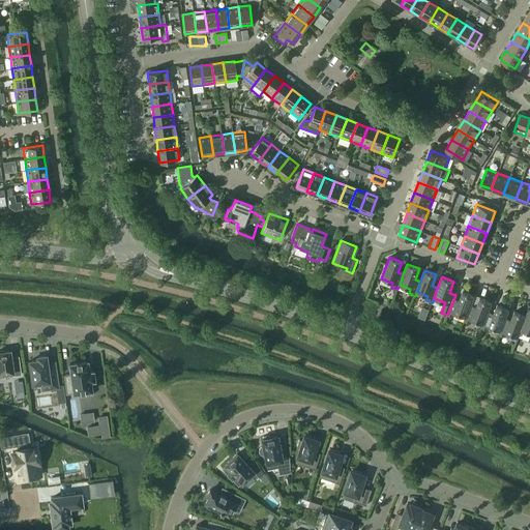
[(466,317),(470,307),(474,296),(463,292),(459,302),(453,300),(447,315),(453,317),(454,313),(466,317)]
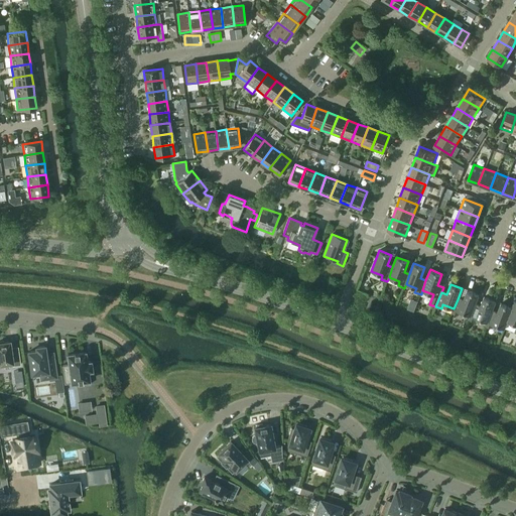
[(471,315),(475,305),(479,295),(467,290),(463,301),(458,299),(454,308),(452,312),(459,315),(460,311),(471,315)]
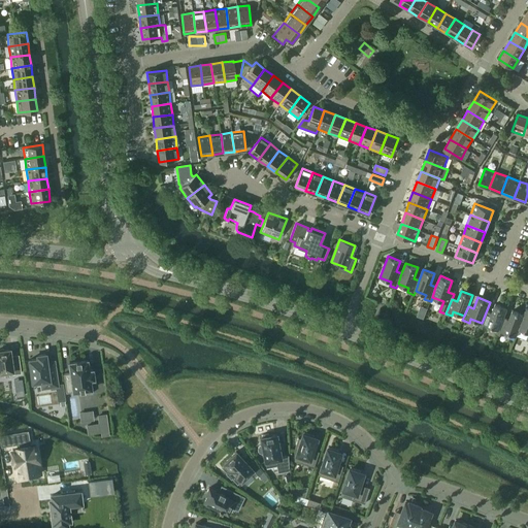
[(498,329),(503,320),(507,308),(495,304),(491,315),(486,312),(482,323),(480,327),(486,329),(488,325),(498,329)]
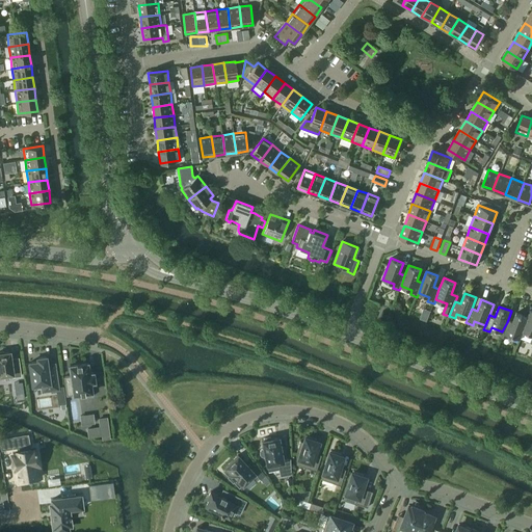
[(531,310),(528,317),(523,330),(531,334),(531,339),(531,343),(531,310)]
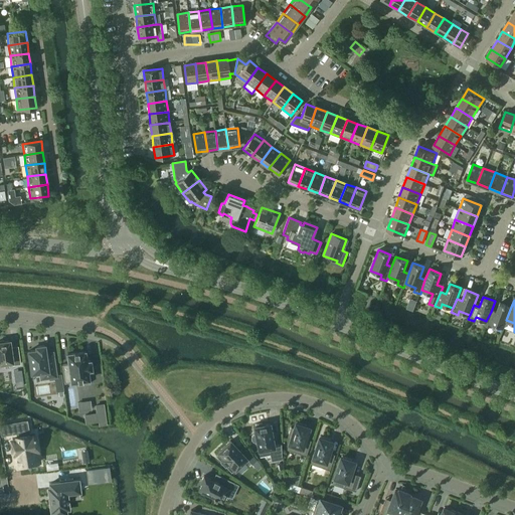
[(503,328),(506,320),(511,307),(500,303),(496,314),(491,312),(486,321),(485,325),(491,327),(492,324),(503,328)]
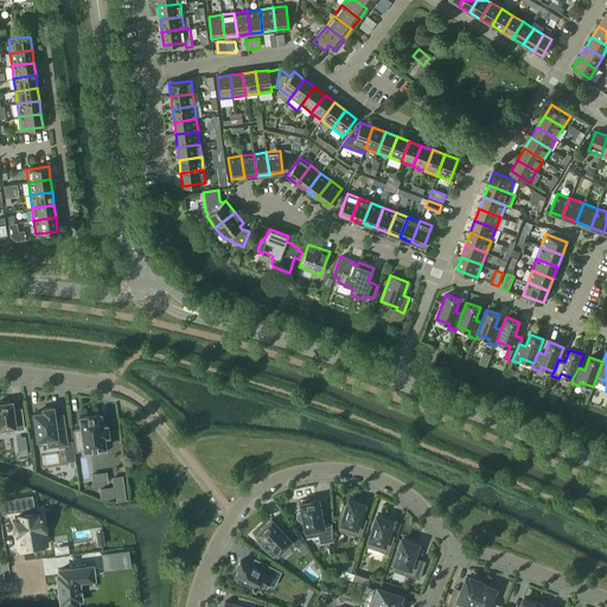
[(13,414),(12,402),(5,403),(5,401),(0,402),(0,428),(14,427),(16,430),(24,429),(21,413),(13,414)]
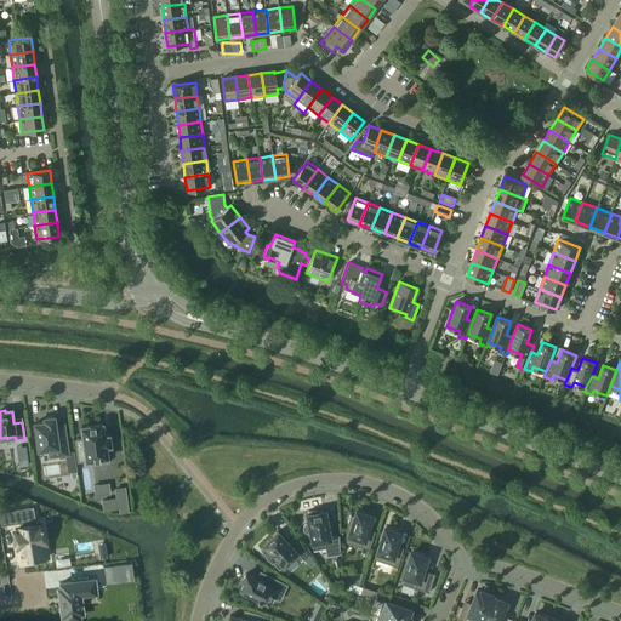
[(56,427),(55,416),(44,417),(44,422),(34,423),(39,450),(49,449),(50,456),(66,454),(68,454),(63,425),(63,426),(56,427)]
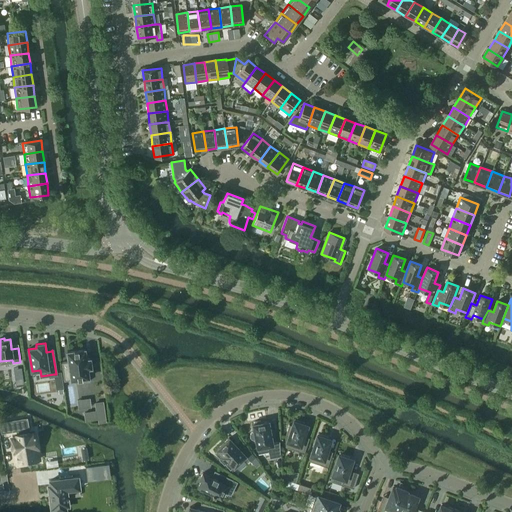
[(64,381),(75,379),(75,383),(89,382),(88,368),(92,368),(90,359),(86,359),(85,349),(67,352),(68,362),(61,363),(64,381)]
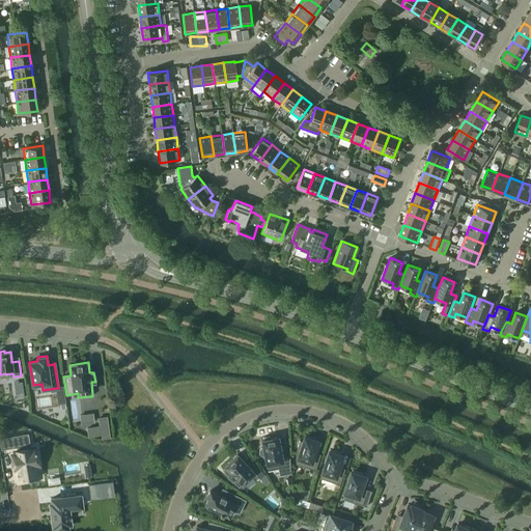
[(63,387),(58,388),(56,388),(59,406),(66,404),(63,387)]
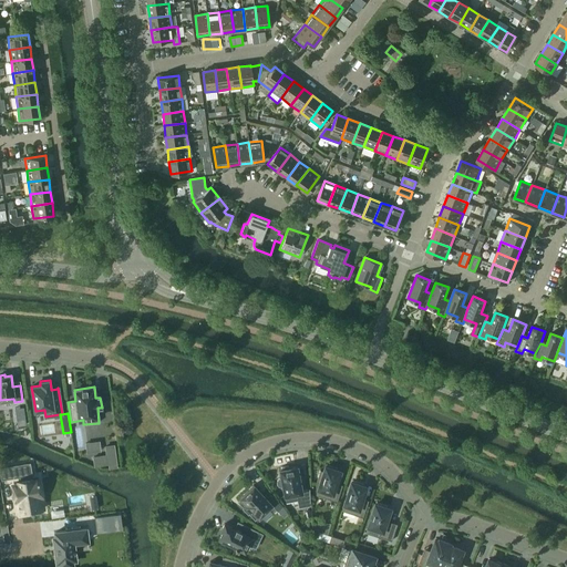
[(119,466),(115,443),(102,445),(101,441),(86,443),(88,453),(92,453),(94,466),(109,464),(109,467),(119,466)]
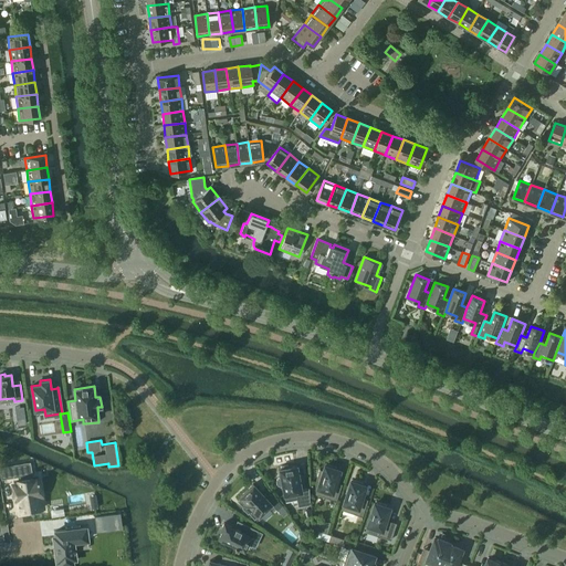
[(60,488),(16,464),(3,486),(48,510),(60,488)]
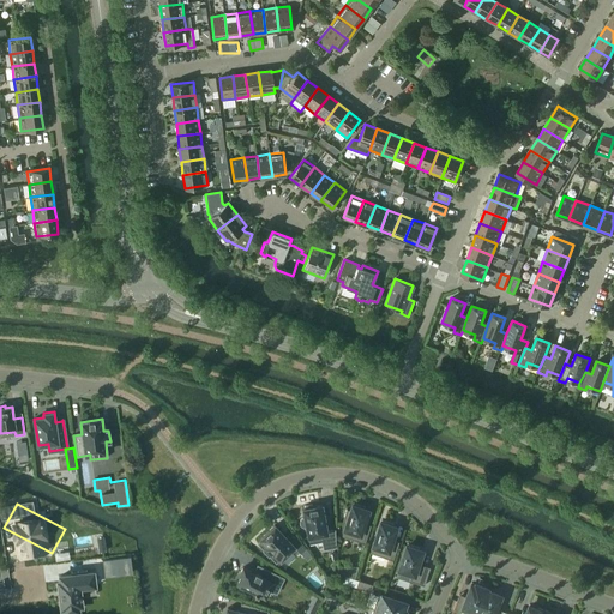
[(368,511),(366,510),(367,509),(355,504),(354,506),(353,505),(350,510),(347,509),(342,523),(347,524),(342,536),(365,543),(369,529),(362,527),(363,523),(368,511)]
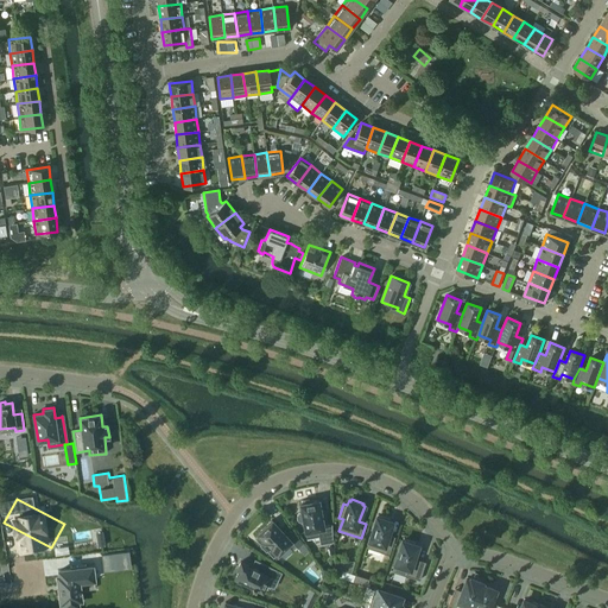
[(301,504),(302,513),(299,513),(297,514),(297,517),(297,519),(299,521),(301,523),(303,521),(305,532),(317,530),(321,544),(333,542),(331,524),(323,526),(322,519),(323,519),(321,510),(318,500),(310,501),(309,500),(302,501),(301,504)]
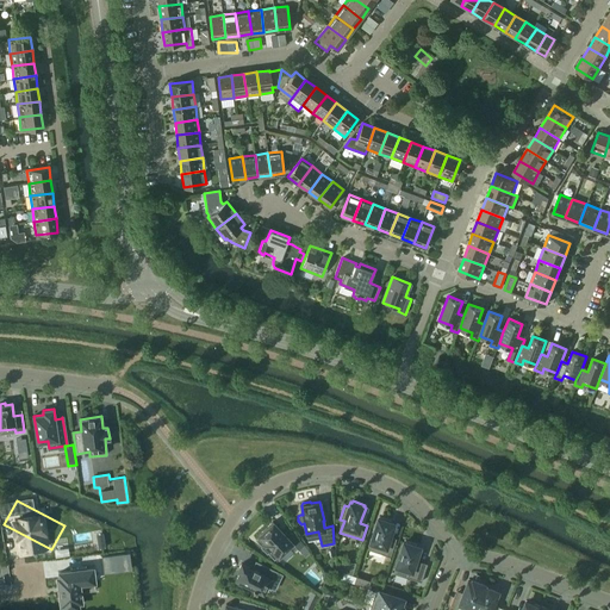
[(393,524),(392,523),(392,522),(380,517),(380,520),(378,518),(368,549),(391,556),(396,542),(388,540),(393,524)]
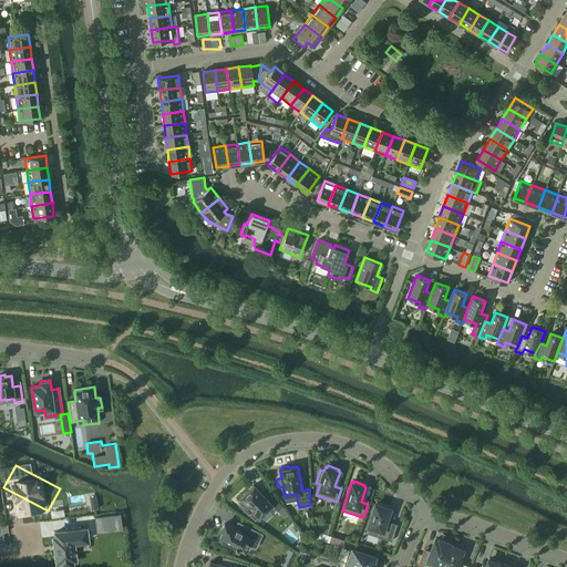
[(253,511),(259,517),(271,505),(278,512),(280,508),(282,506),(271,494),(267,498),(254,485),(240,497),(247,504),(246,505),(251,512),(253,511)]
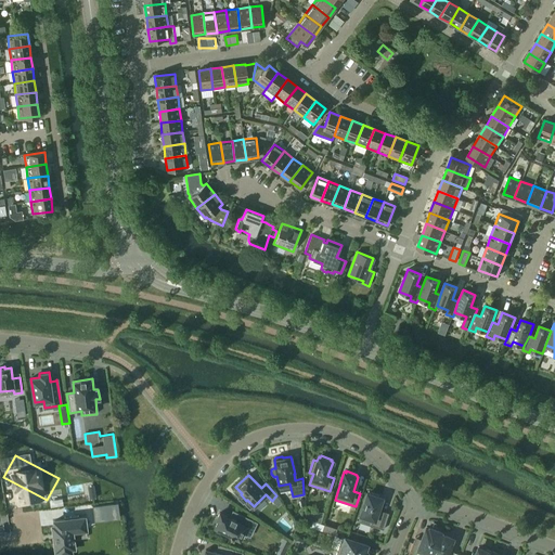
[(376,513),(382,499),(379,498),(381,497),(378,495),(370,492),(369,494),(368,493),(358,521),(383,529),(387,516),(376,513)]
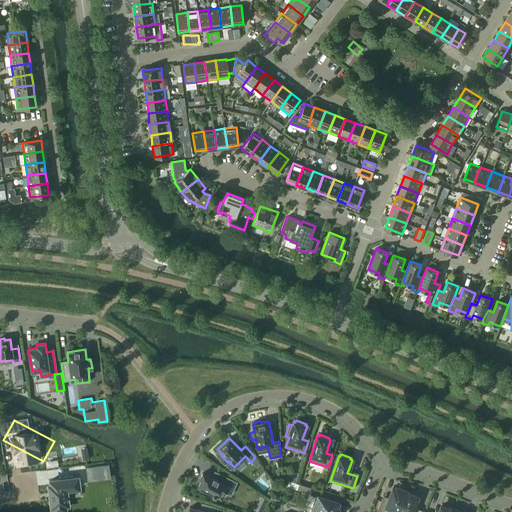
[(260,464),(255,457),(253,459),(251,462),(256,467),(260,464)]
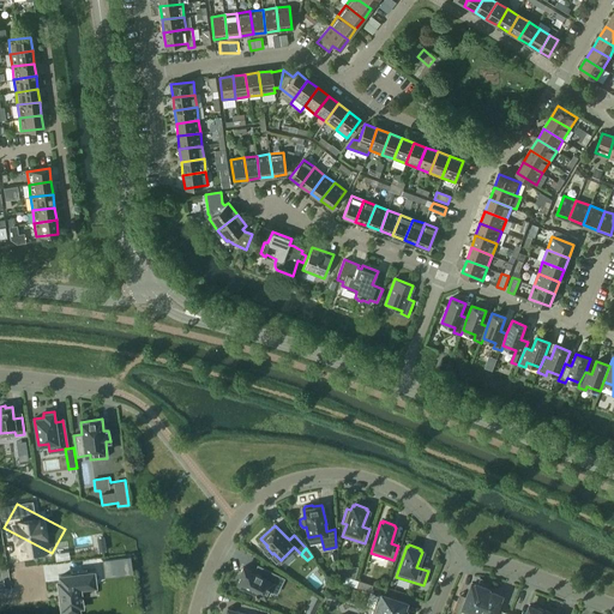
[(127,575),(126,558),(103,560),(104,577),(127,575)]
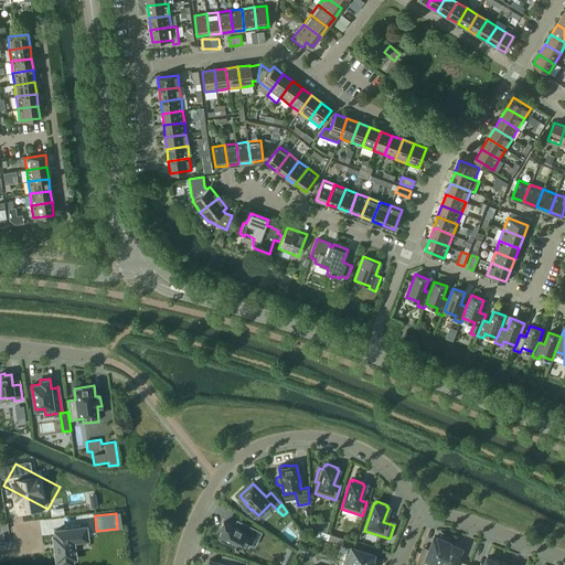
[(235,544),(234,545),(237,547),(237,546),(244,548),(249,537),(257,542),(262,532),(236,520),(237,521),(235,528),(224,522),(221,529),(223,530),(219,536),(235,544)]
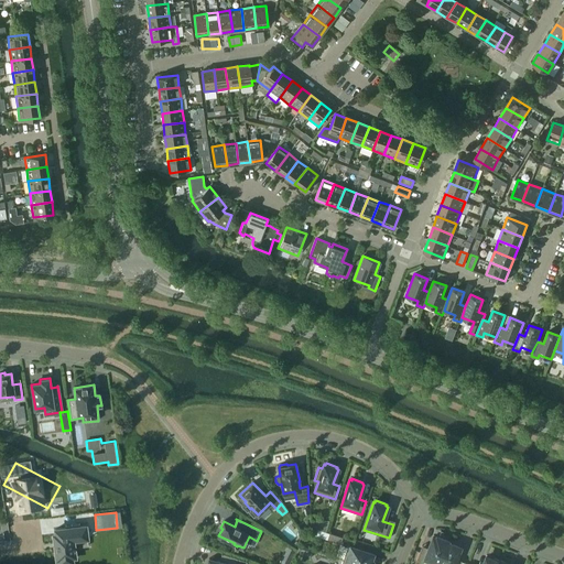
[(329,521),(312,521),(312,528),(326,532),(329,521)]
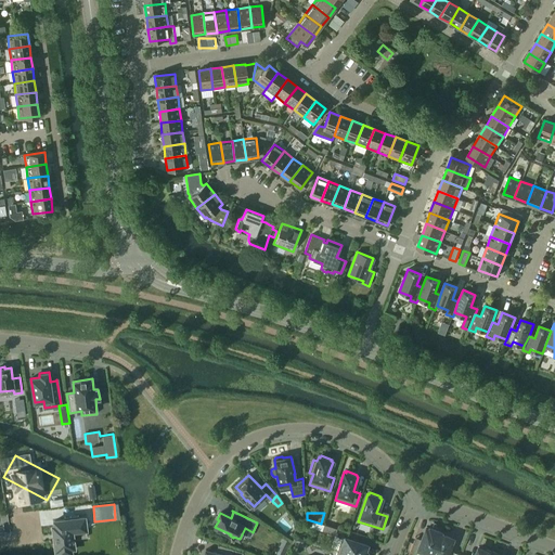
[(108,526),(60,525),(60,554),(108,554),(108,526)]
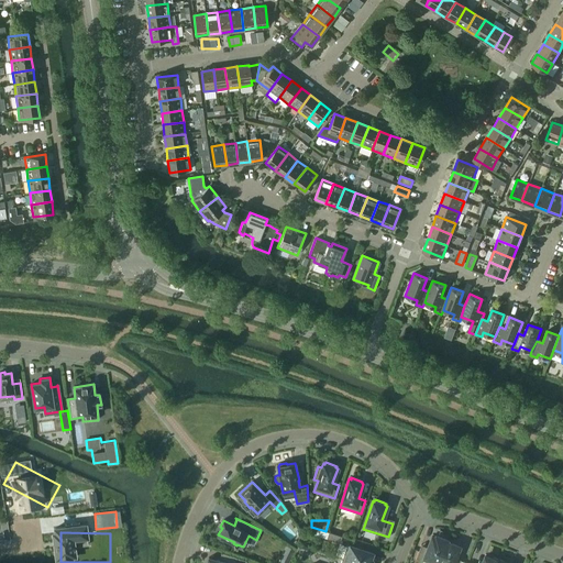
[(342,537),(329,532),(327,539),(340,543),(342,537)]
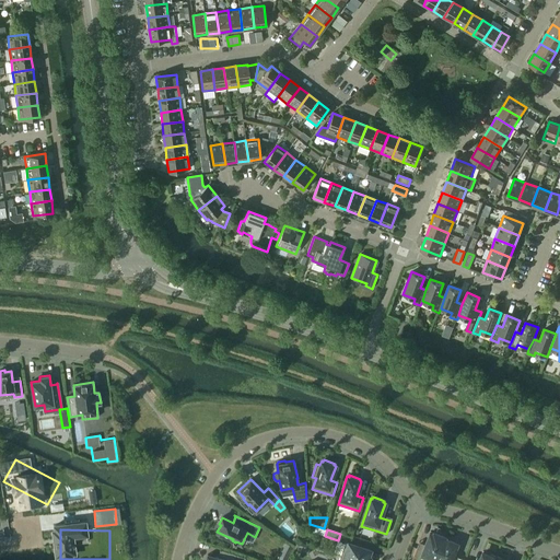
[(434,559),(444,536),(433,533),(433,534),(430,533),(424,548),(418,545),(412,558),(417,559),(419,559),(420,558),(427,559),(434,559)]
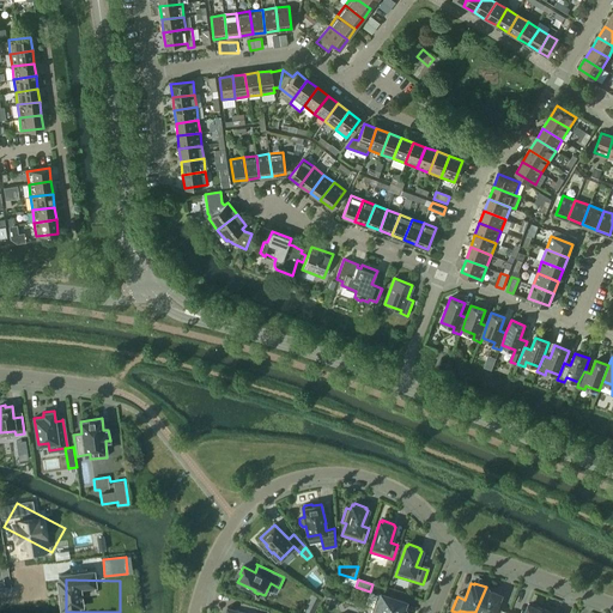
[(486,588),(486,587),(475,612),(499,612),(501,612),(493,611),(499,594),(486,589),(486,588)]
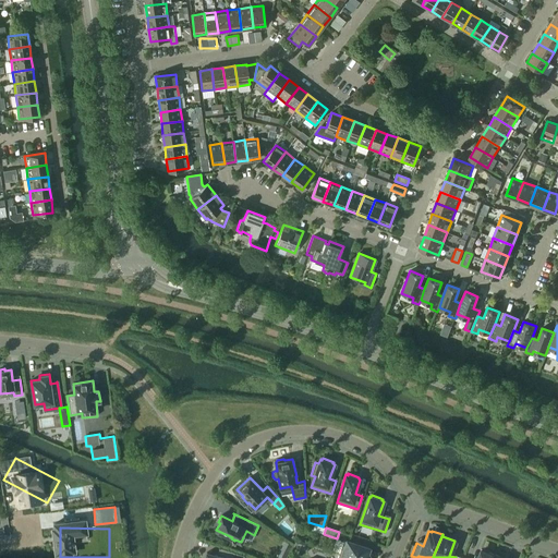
[(295,540),(293,546),(302,549),(304,543),(295,540)]
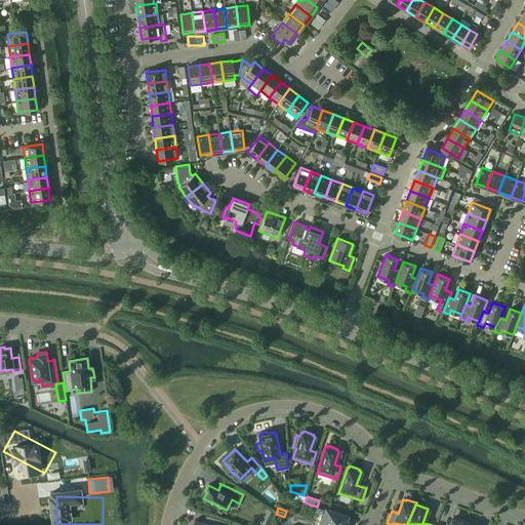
[(323,508),(319,521),(332,524),(345,524),(347,522),(345,522),(347,516),(323,508)]
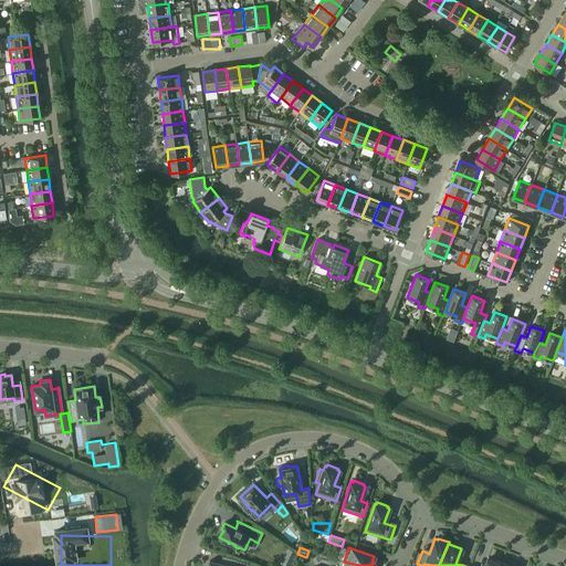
[(289,549),(280,565),(289,565),(296,553),(289,549)]
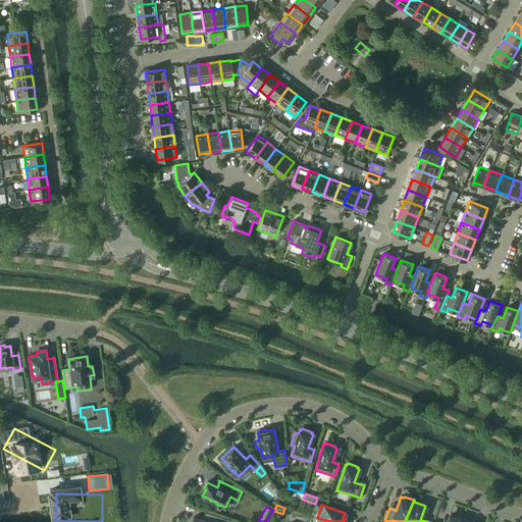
[(203,519),(201,519),(194,517),(192,521),(227,521),(228,520),(205,512),(205,513),(203,519)]
